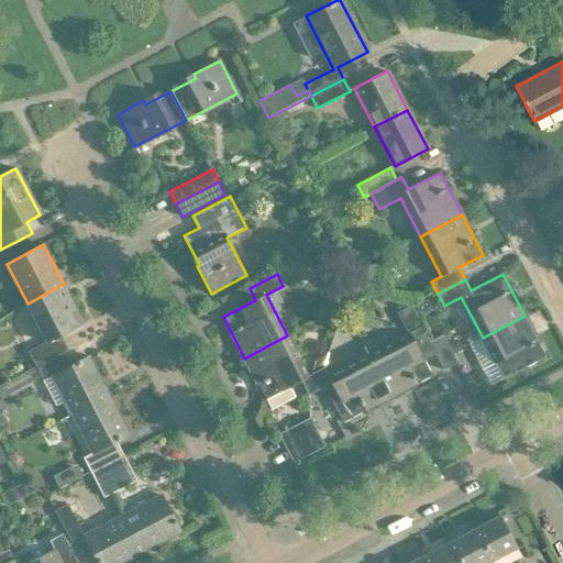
[(84,322),(64,284),(28,304),(46,341),(29,351),(36,365),(68,349),(61,334),(84,322)]
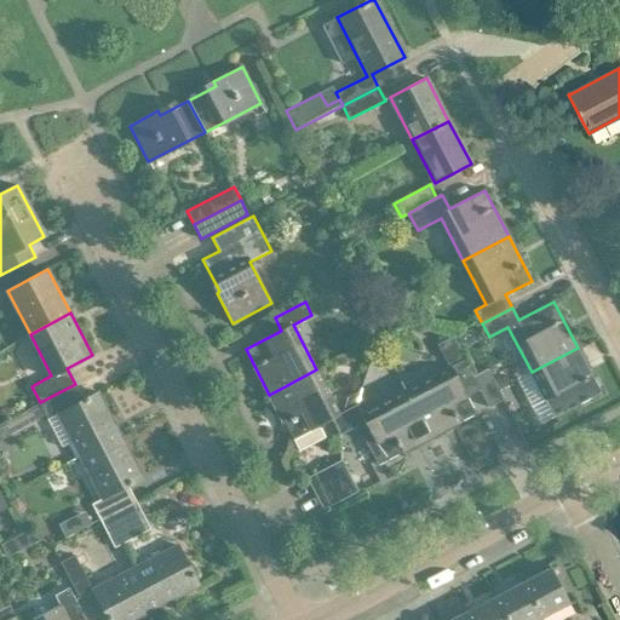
[(601,392),(578,348),(532,372),(555,417),(601,392)]
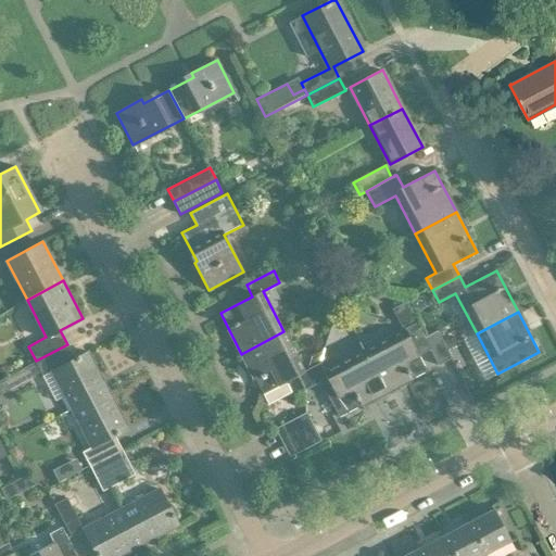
[(425,338),(426,338),(417,321),(364,350),(386,392),(427,371),(419,356),(430,350),(431,350),(425,338)]
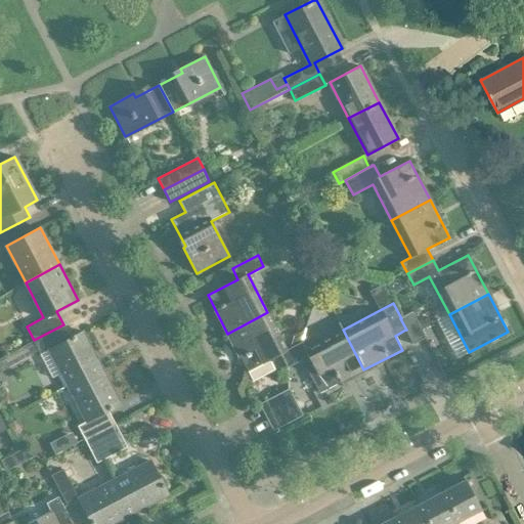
[(288,350),(267,312),(227,334),(253,381),(285,364),(287,368),(299,362),(291,348),(288,350)]
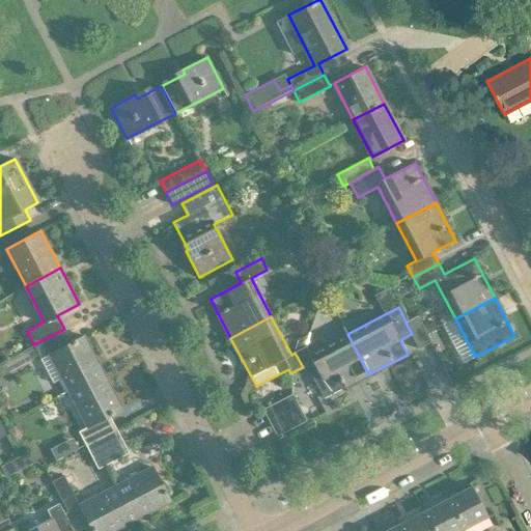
[(407,323),(406,323),(412,334),(411,334),(419,348),(431,342),(418,316),(407,323)]
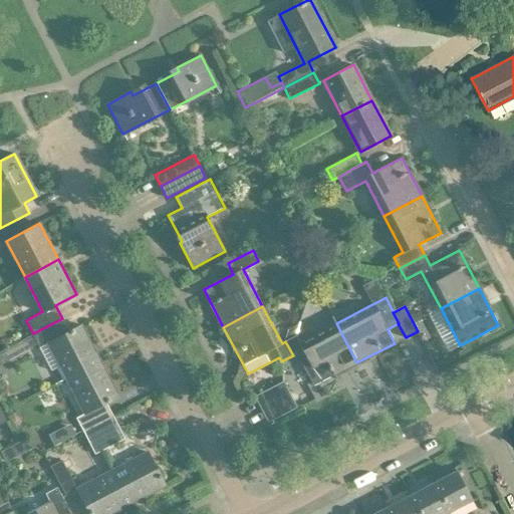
[(62,318),(33,333),(52,369),(60,365),(66,378),(100,361),(81,325),(69,331),(62,318)]
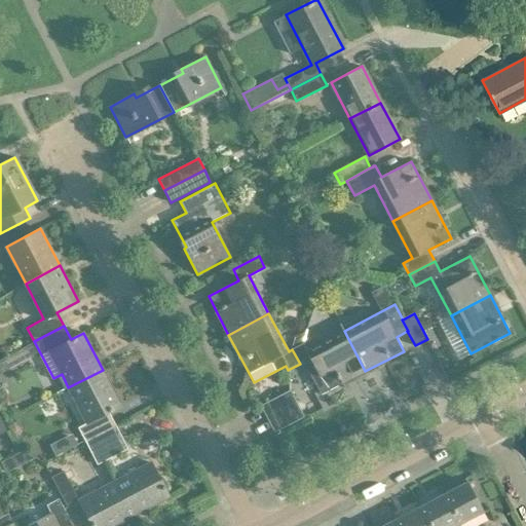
[(365,371),(344,331),(306,350),(302,343),(292,349),(300,364),(303,362),(321,395),(365,371)]
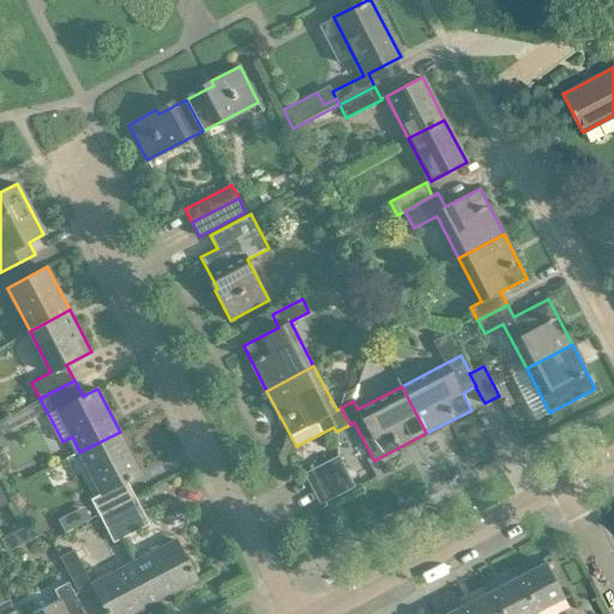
[(142,474),(120,432),(79,452),(101,494),(92,499),(101,516),(136,497),(127,481),(142,474)]
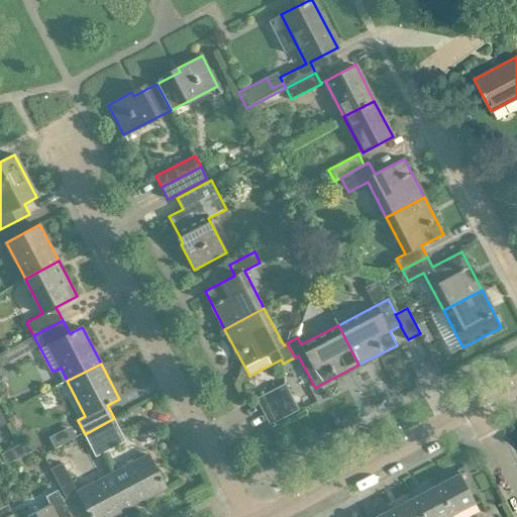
[(286,383),(260,396),(266,408),(292,395),(286,383)]
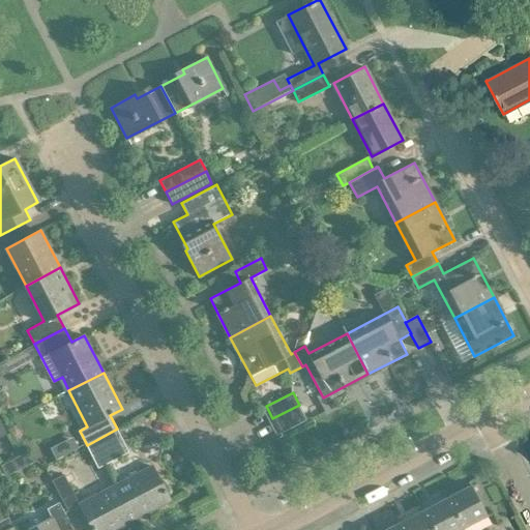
[(304,416),(299,405),(272,418),(278,430),(304,416)]
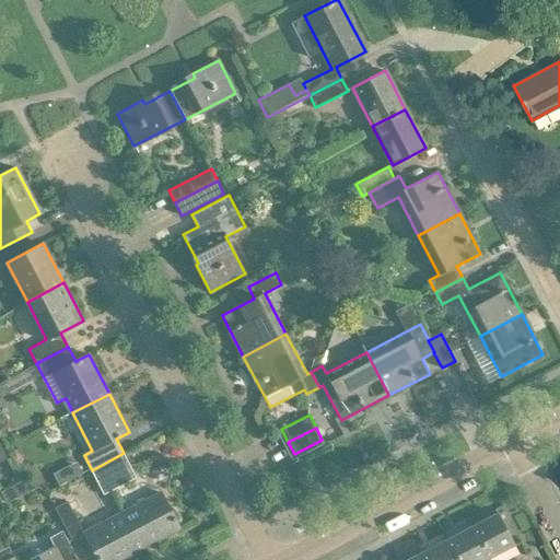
[(124,453),(92,470),(104,493),(136,477),(124,453)]
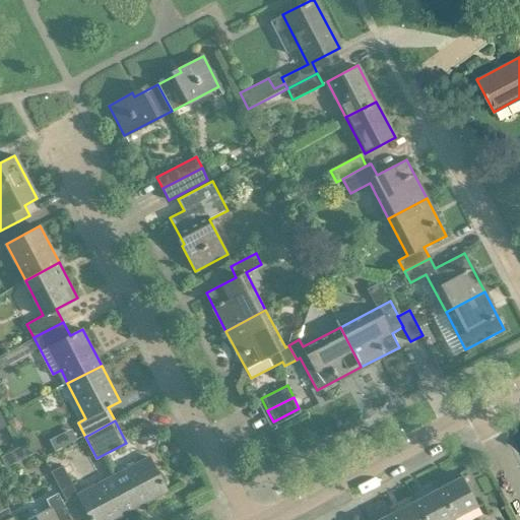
[(149,457),(114,476),(131,510),(168,492),(149,457)]
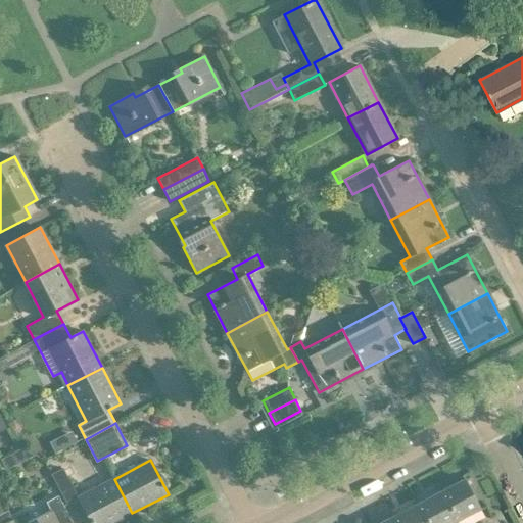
[(112,522),(132,513),(114,479),(79,497),(63,469),(52,475),(67,505),(79,500),(91,522),(112,522)]
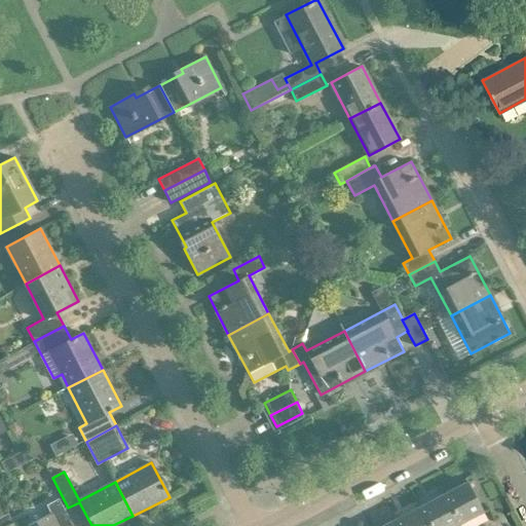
[(459,525),(484,513),(465,479),(464,479),(466,482),(443,493),(459,525)]
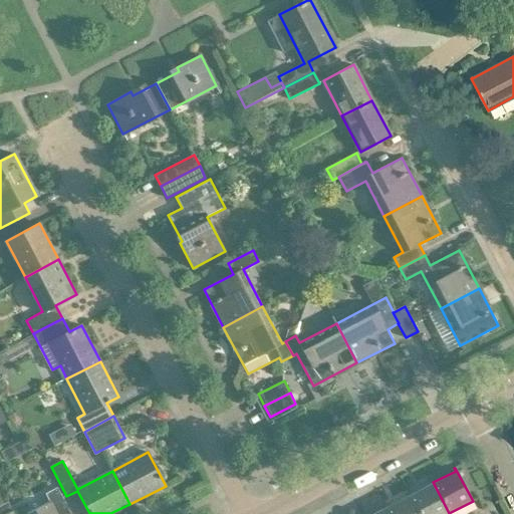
[(446,513),(449,513),(433,482),(410,494),(420,513),(446,513)]
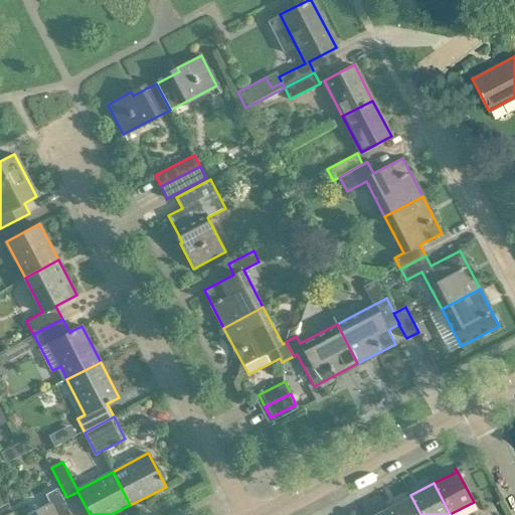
[(50,503),(26,514),(70,514),(57,489),(46,495),(50,503)]
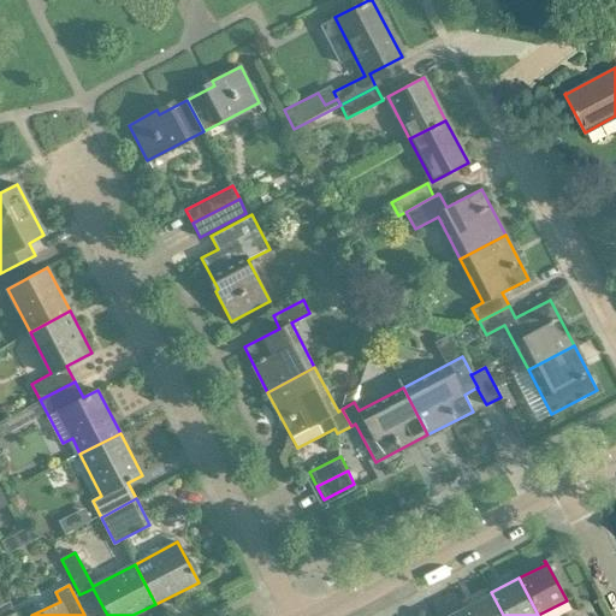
[(503,615),(491,592),(463,606),(468,615),(503,615)]
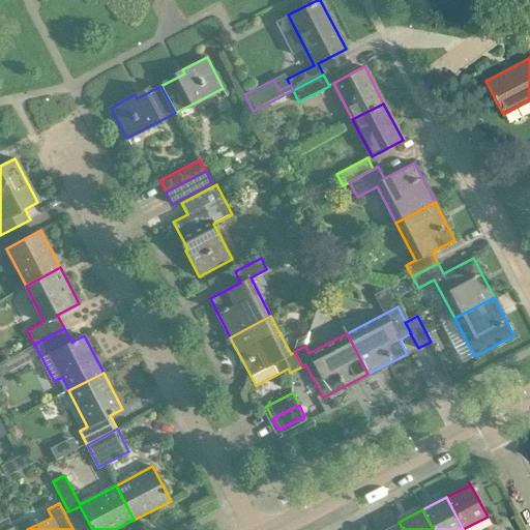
[(9,519),(0,523),(0,529),(4,529),(13,526),(9,519)]
